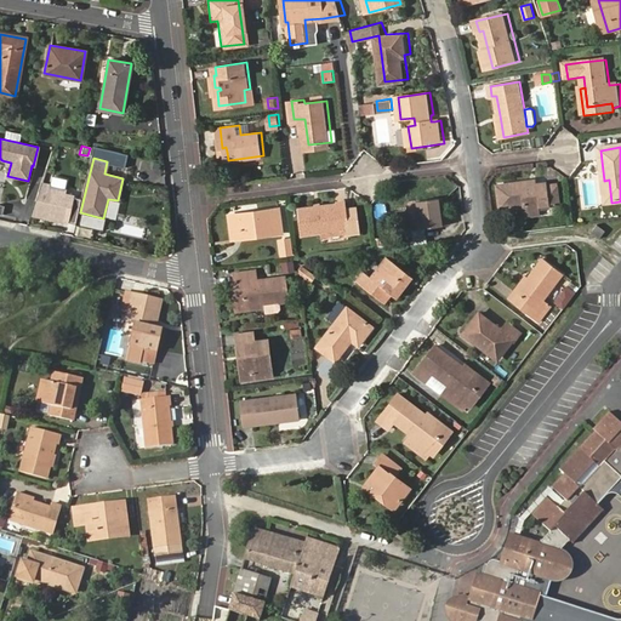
[(142,160),(137,183),(152,186),(155,164),(142,160)]
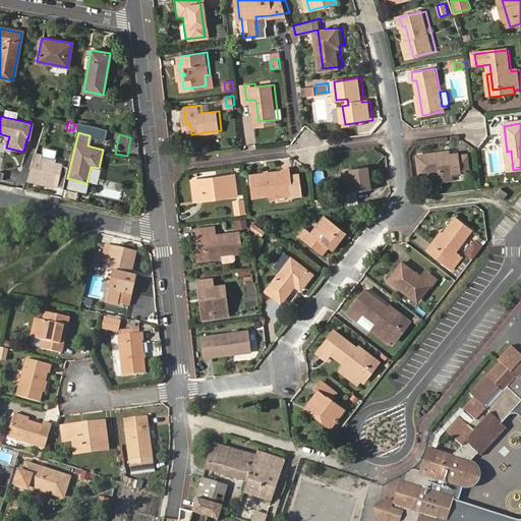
[(453,172),(463,171),(472,170),(470,157),(462,158),(461,153),(452,154),(451,150),(420,154),(422,173),(440,172),(441,179),(454,177),(453,172)]
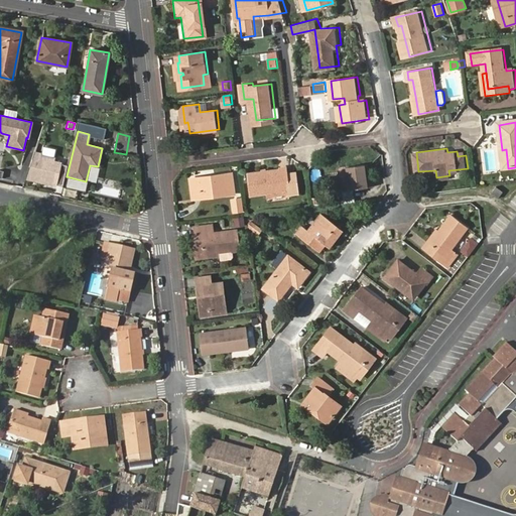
[(52,157),(34,152),(26,178),(32,179),(36,177),(46,179),(48,183),(61,186),(67,165),(51,162),(52,157)]
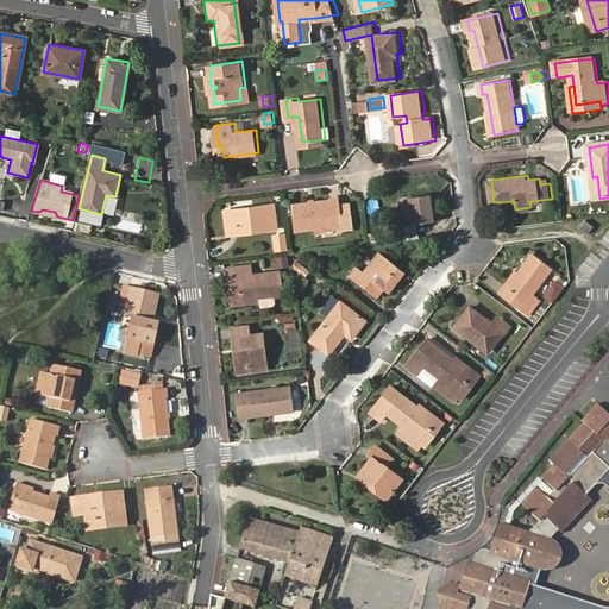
[(443,211),(440,211),(434,212),(432,194),(410,196),(414,221),(444,218),(443,211)]
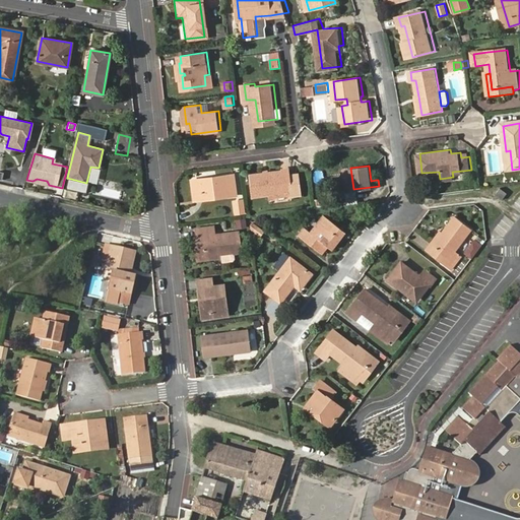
[(293,177),(293,173),(291,170),(250,174),(253,196),(271,194),(295,191),(295,194),(296,196),(303,195),(301,176),(293,177)]
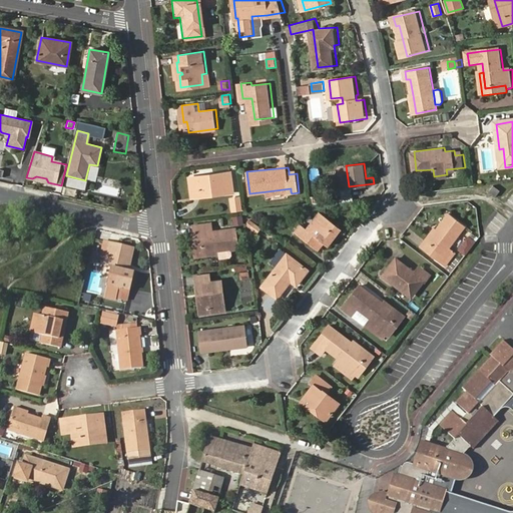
[(189,196),(198,195),(197,192),(218,189),(218,193),(235,191),(233,171),(187,176),(189,196)]
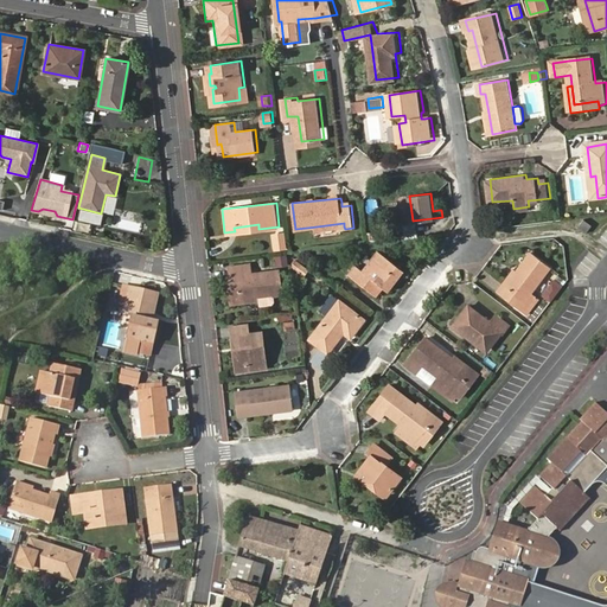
[(586,219),(580,228),(588,234),(593,227),(586,219)]
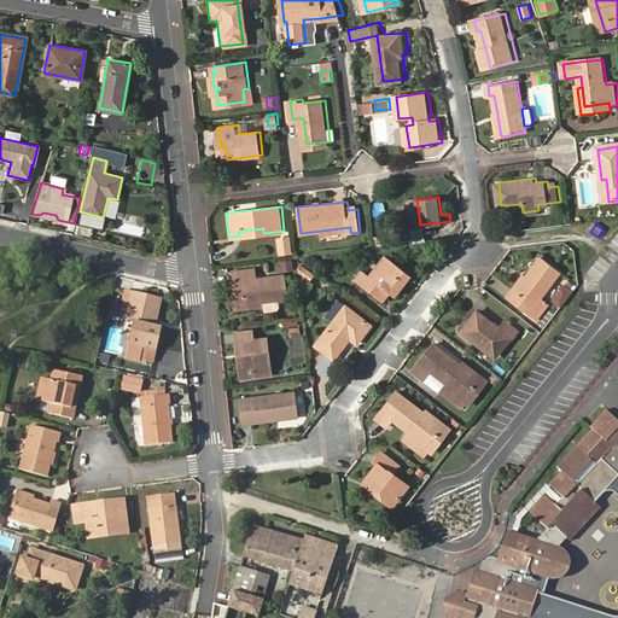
[(423,226),(409,228),(412,243),(425,242),(423,226)]
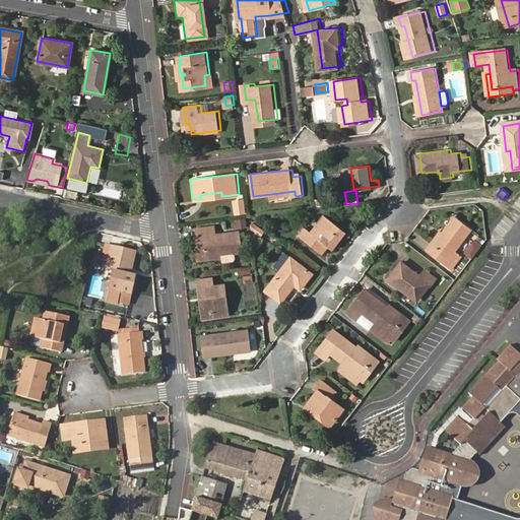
[(245,214),(243,200),(233,201),(235,215),(245,214)]
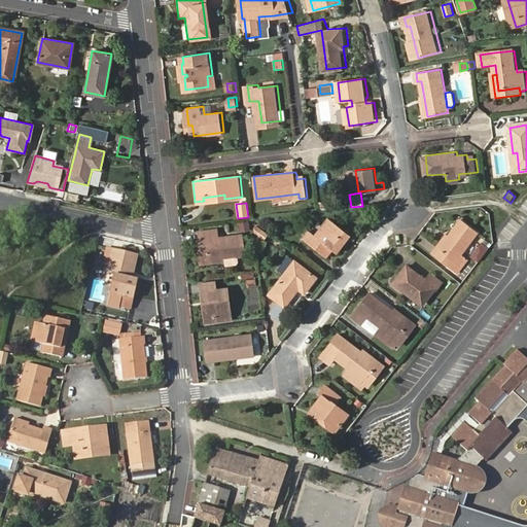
[(451,233),(440,247),(451,255),(446,262),(457,270),(467,257),(461,252),(478,231),(462,218),(451,233)]
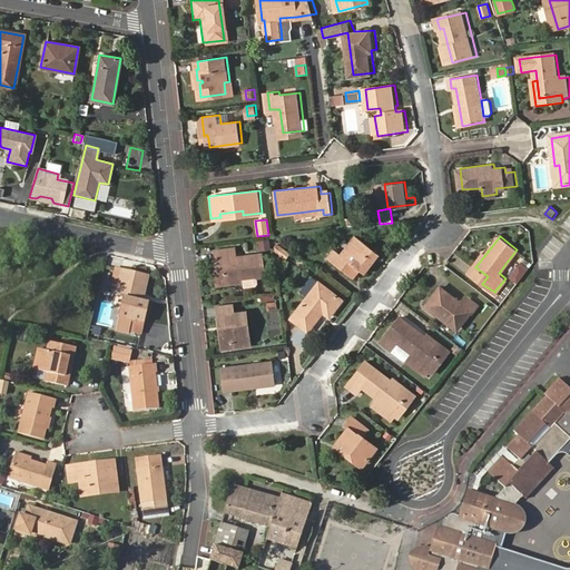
[(328,258),(341,267),(346,261),(361,272),(365,275),(380,255),(355,237),(342,255),(335,249),(328,258)]
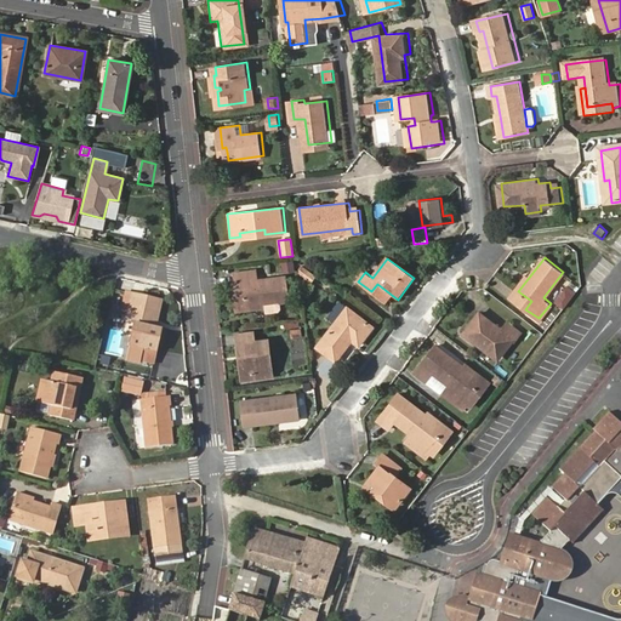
[(283,273),(294,272),(292,261),(281,262),(283,273)]
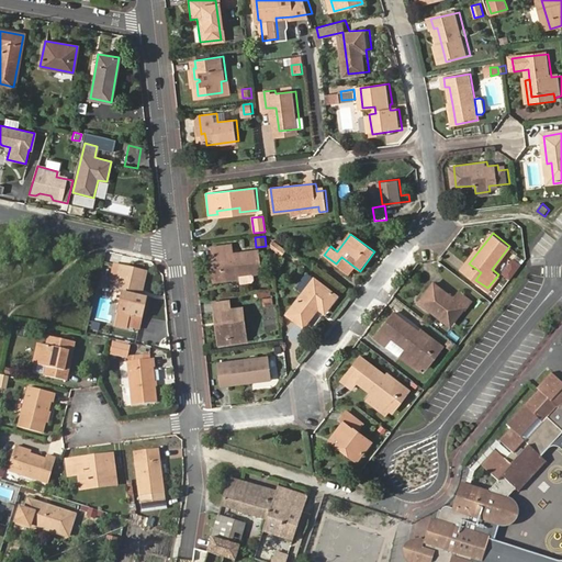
[(273,240),(269,248),(282,255),(287,247),(273,240)]
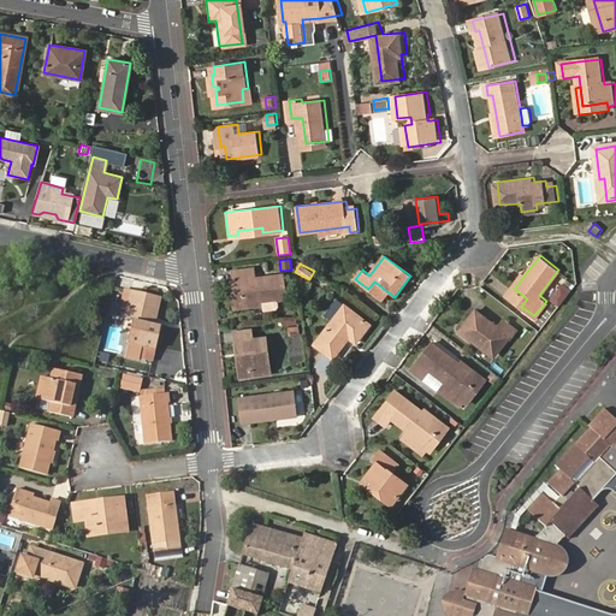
[(240,301),(259,298),(282,296),(278,272),(250,274),(249,270),(232,271),(234,282),(237,282),(240,301)]
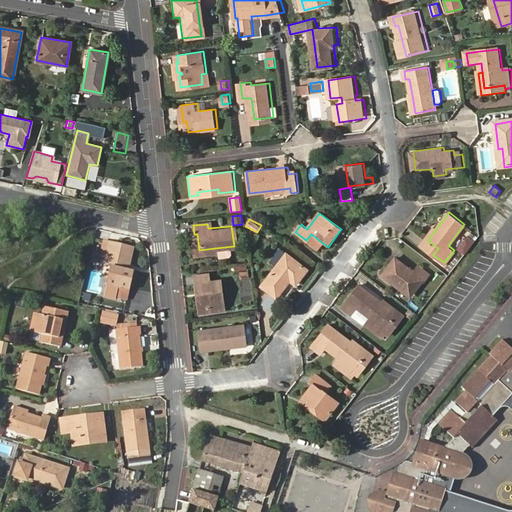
[(424,238),(427,240),(438,226),(435,224),(424,238)]
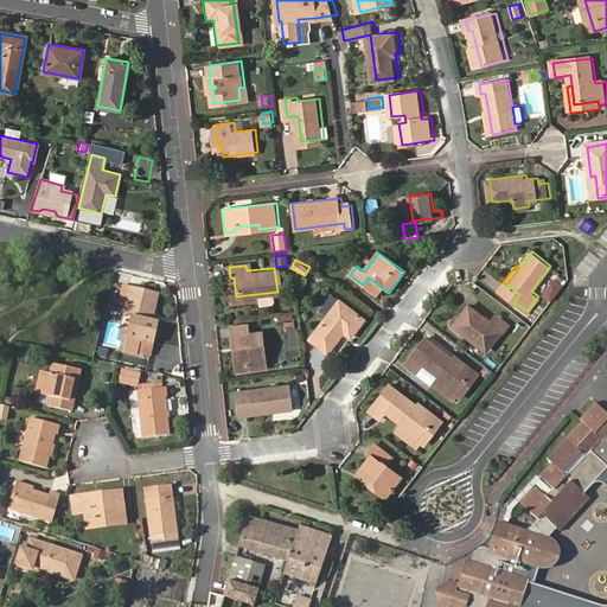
[(255,300),(255,294),(236,296),(234,278),(230,278),(227,278),(229,302),(255,300)]
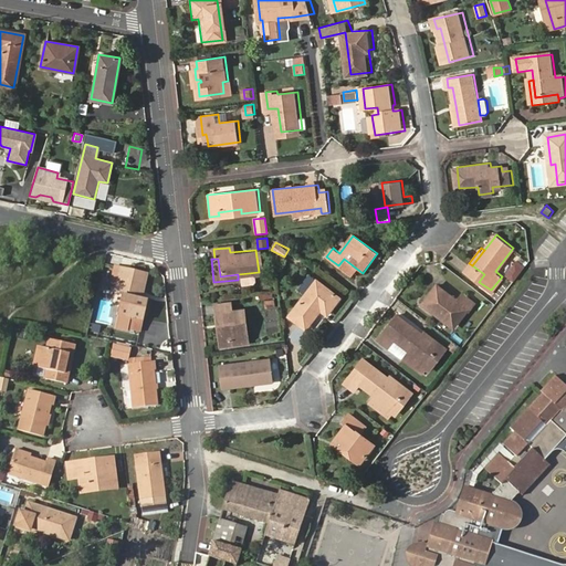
[(344,259),(338,265),(353,276),(358,270),(344,259)]
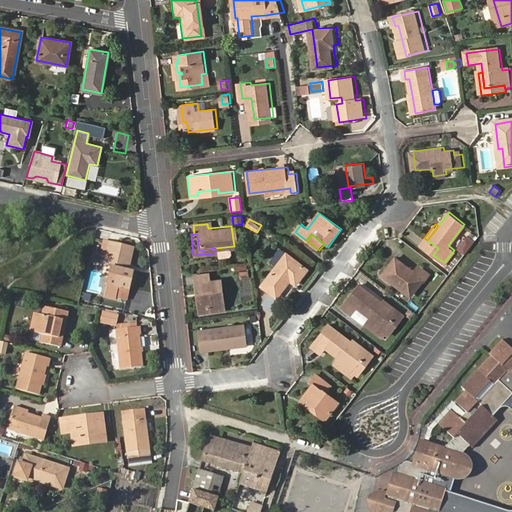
[(125,270),(130,248),(108,242),(105,257),(112,259),(104,296),(113,299),(117,286),(128,289),(131,271),(127,270),(125,270)]
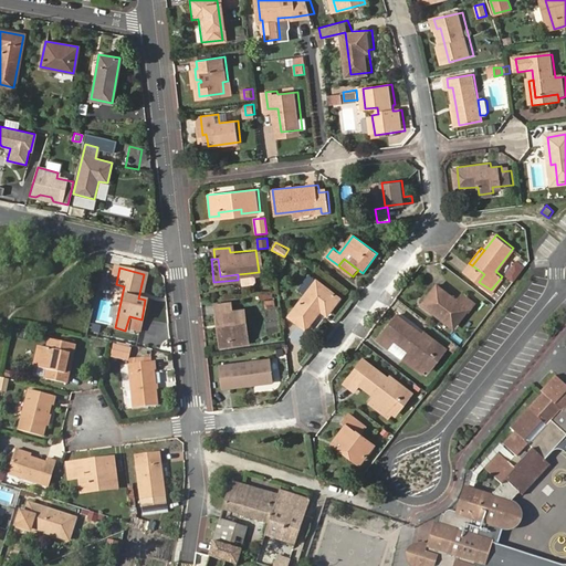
[(255,275),(241,278),(241,284),(257,283),(255,275)]
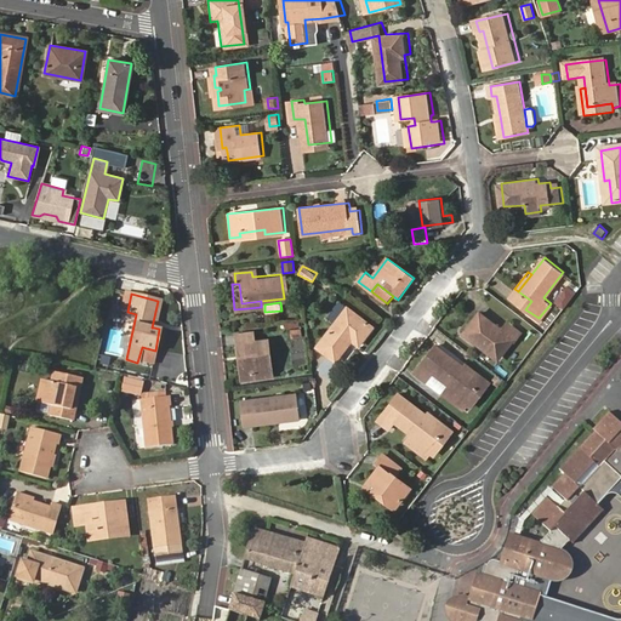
[(349,308),(319,347),(337,360),(353,340),(359,345),(372,326),(349,308)]
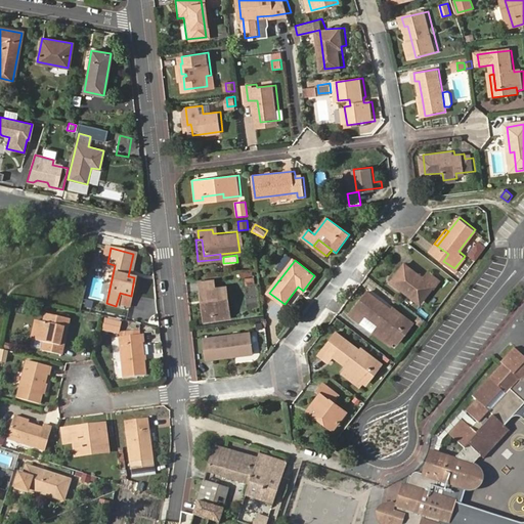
[(393,282),(407,295),(409,292),(422,302),(434,287),(436,289),(441,280),(430,272),(425,279),(406,265),(393,282)]
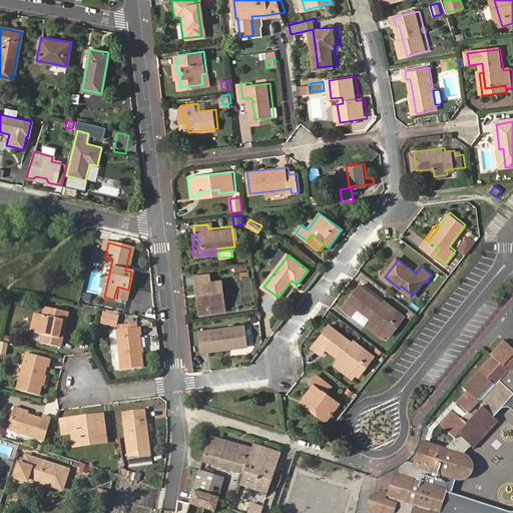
[(201,290),(204,309),(224,306),(221,280),(211,281),(210,273),(196,274),(197,290),(201,290)]
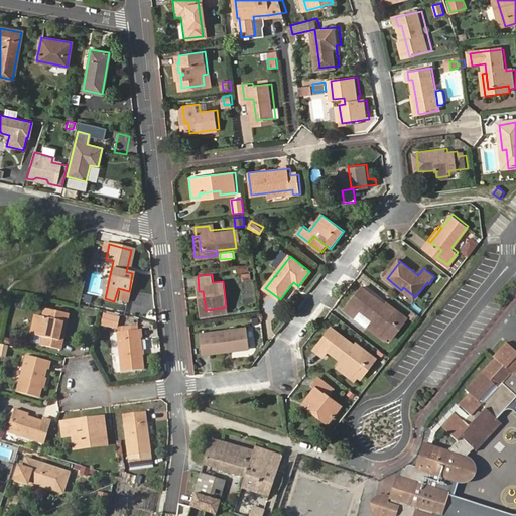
[(400,317),(386,305),(362,287),(346,309),(354,315),(358,309),(373,320),(368,328),(385,341),(391,334),(389,333),(400,317)]
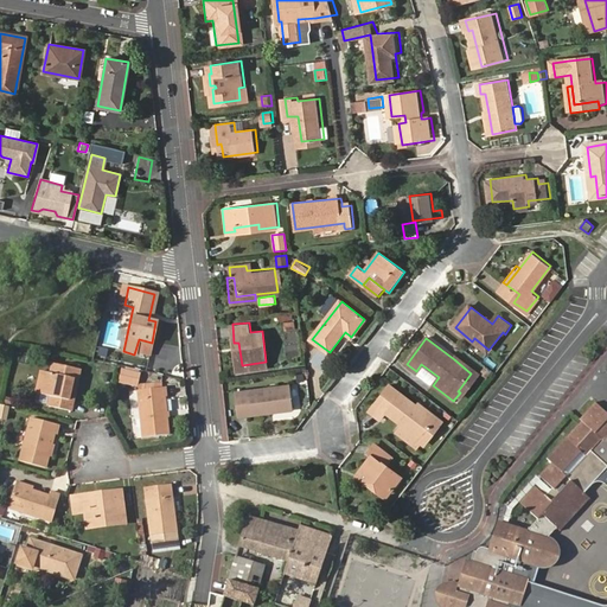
[(474,338),(472,342),(487,353),(489,350),(474,338)]
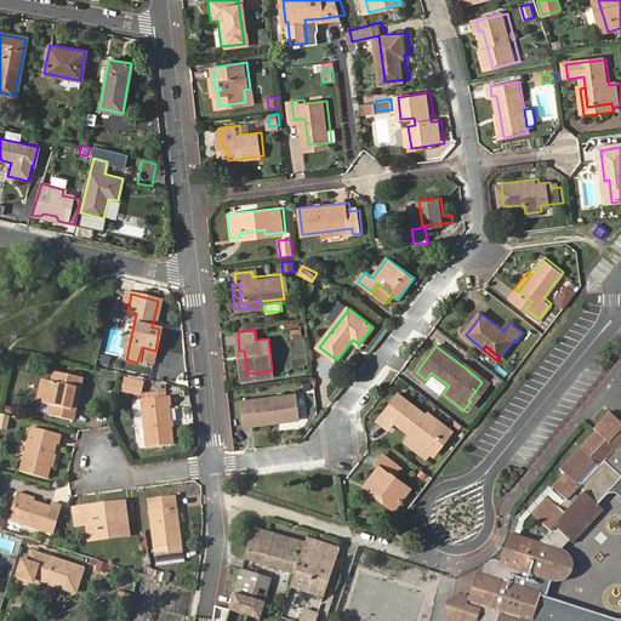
[(318,369),(329,376),(337,364),(326,357),(318,369)]
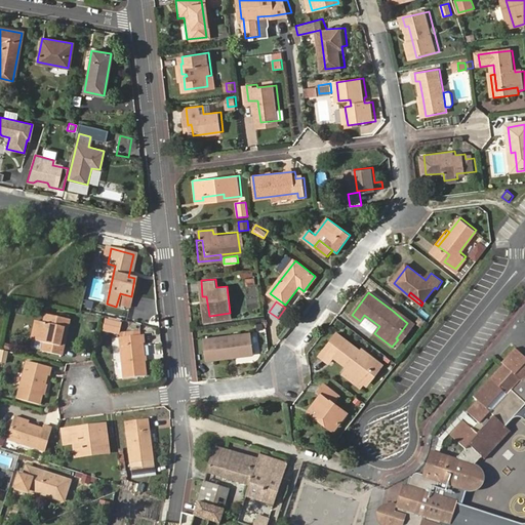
[(395,309),(393,311),(407,323),(396,338),(398,339),(401,342),(414,324),(395,309)]
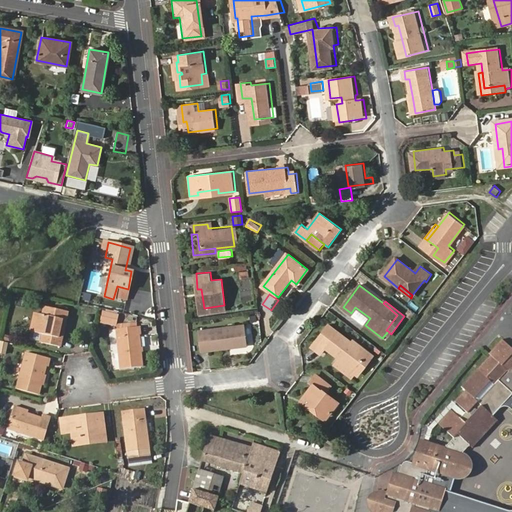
[(39,313),(34,332),(43,334),(41,342),(60,347),(62,338),(58,338),(62,324),(65,325),(69,311),(45,306),(43,314),(39,313)]
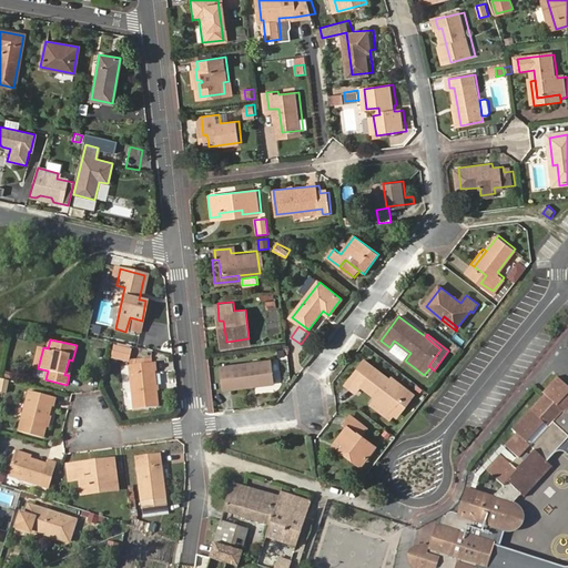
[(128,361),(131,347),(115,344),(112,358),(128,361)]
